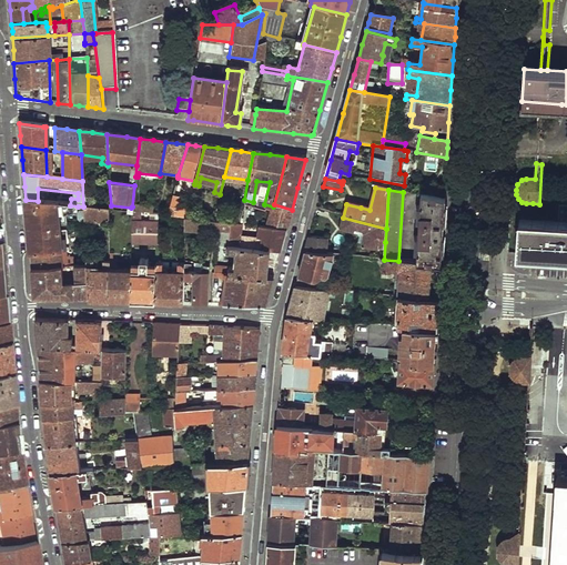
[(421,194),(421,201),(444,205),(444,199),(421,194)]
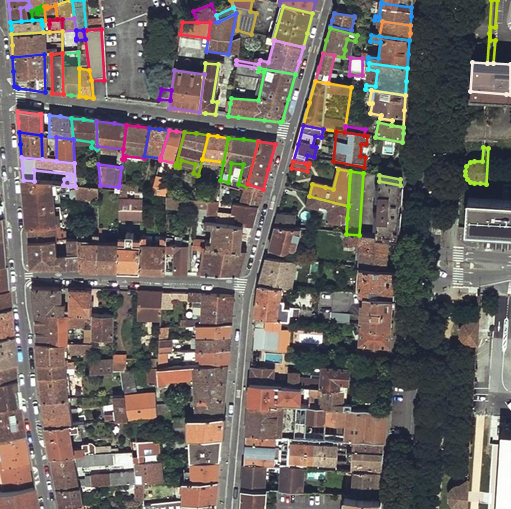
[(155,178),(150,195),(167,197),(170,183),(155,178)]
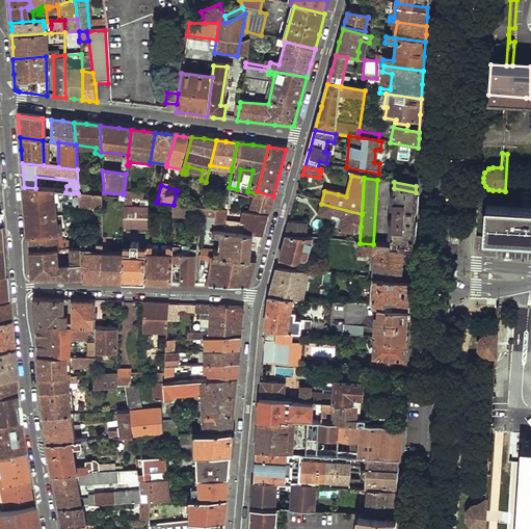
[(482,239),(530,241),(530,185),(524,185),(520,187),(518,190),(516,207),(499,206),(484,205),(482,239)]
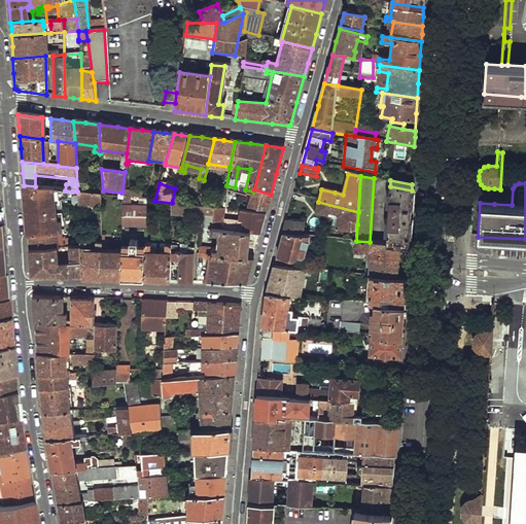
[(25,210),(27,236),(56,234),(64,233),(63,229),(59,229),(59,223),(63,223),(62,217),(57,217),(55,208),(61,207),(60,197),(69,198),(69,197),(72,197),(72,191),(65,190),(35,186),(24,185),(25,210)]
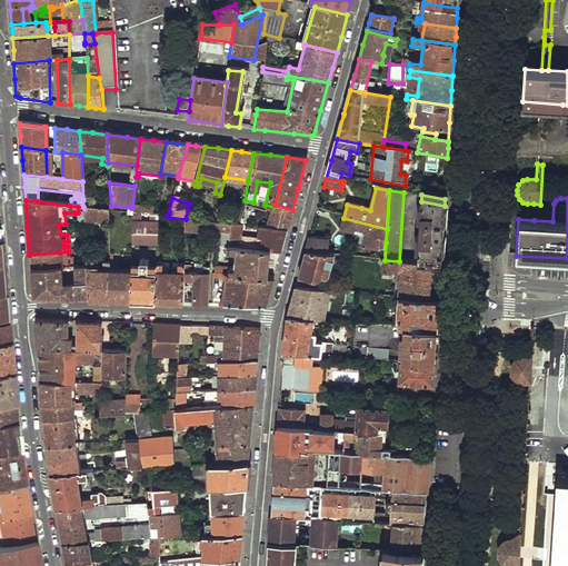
[(421,201),(417,264),(435,266),(440,266),(442,232),(445,206),(421,201)]
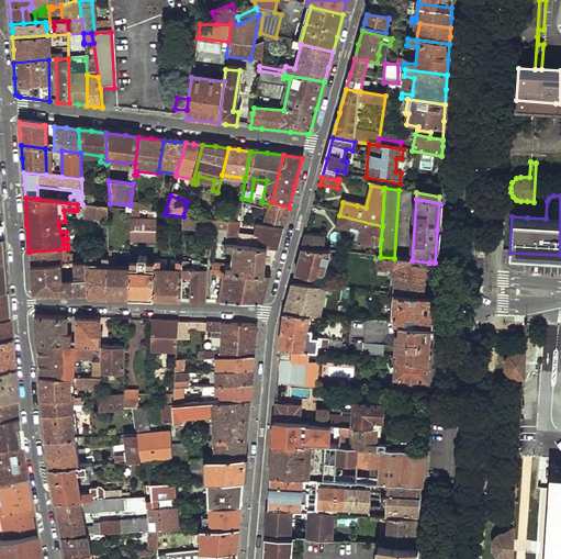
[(271,202),(265,226),(283,228),(287,217),(289,208),(271,202)]
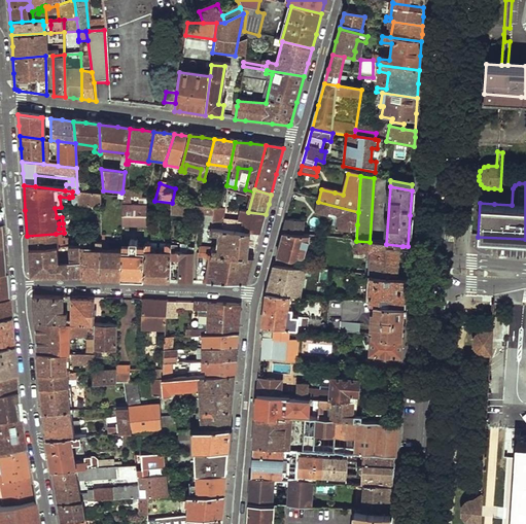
[(77,191),(77,206),(99,206),(99,195),(77,191)]
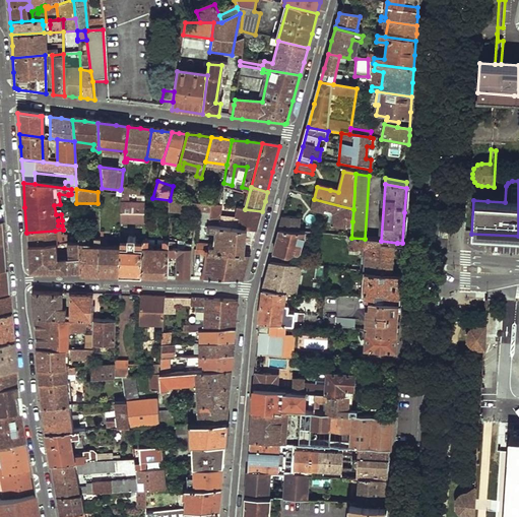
[(197,195),(195,203),(202,204),(204,198),(197,195)]
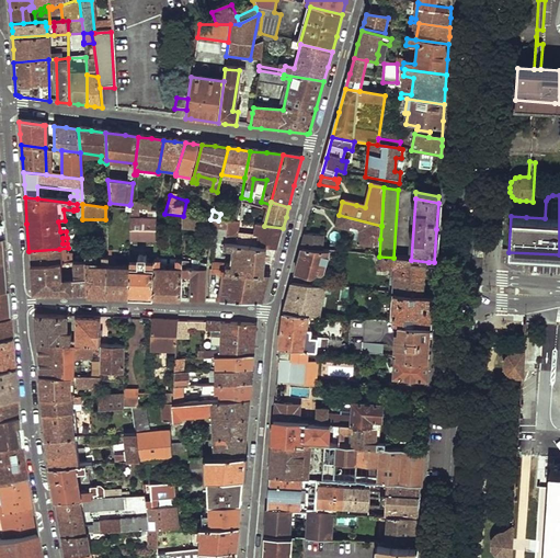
[(339,215),(334,229),(341,230),(349,232),(350,229),(358,232),(355,245),(357,249),(372,252),(375,240),(380,239),(381,226),(339,215)]
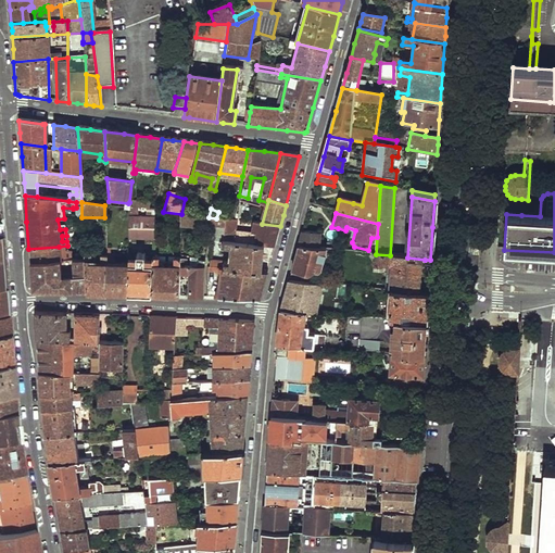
[(181,214),(180,226),(214,230),(213,240),(223,241),(225,220),(216,218),(209,217),(181,214)]
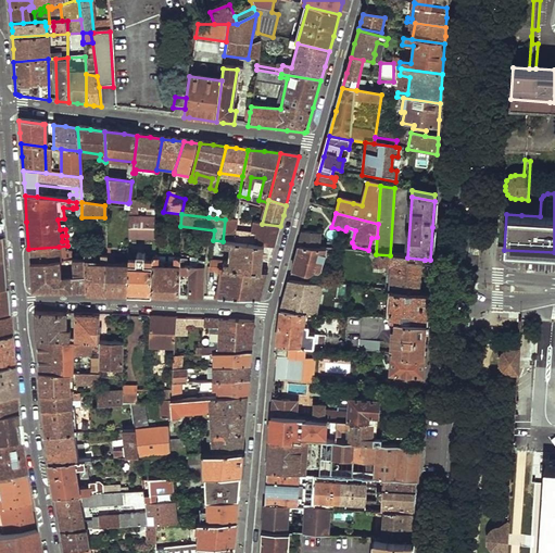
[(128,217),(127,240),(152,240),(153,218),(128,217)]
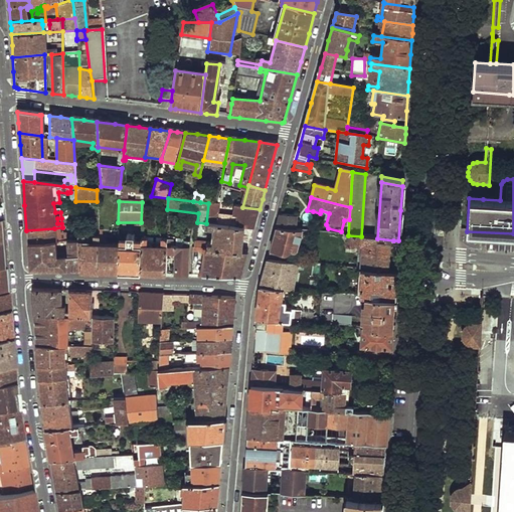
[(217,216),(215,225),(243,228),(253,229),(257,220),(260,209),(242,207),(238,206),(234,219),(217,216)]
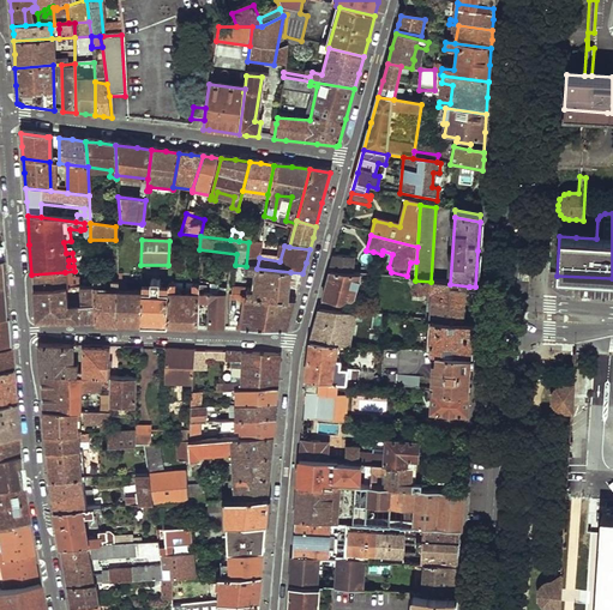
[(334,258),(330,273),(353,275),(354,260),(334,258)]
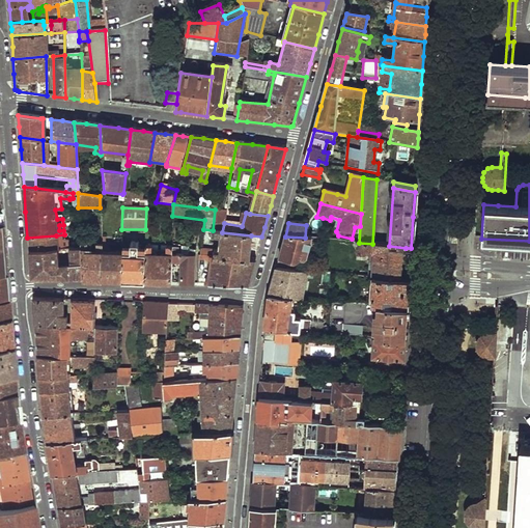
[(201,250),(200,256),(249,259),(251,235),(222,232),(213,230),(212,237),(222,238),(220,251),(201,250)]
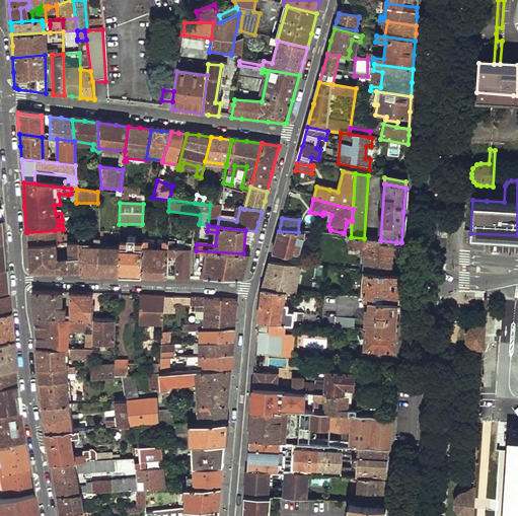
[(27,239),(28,247),(59,244),(65,244),(65,236),(55,236),(55,230),(26,232),(27,239)]
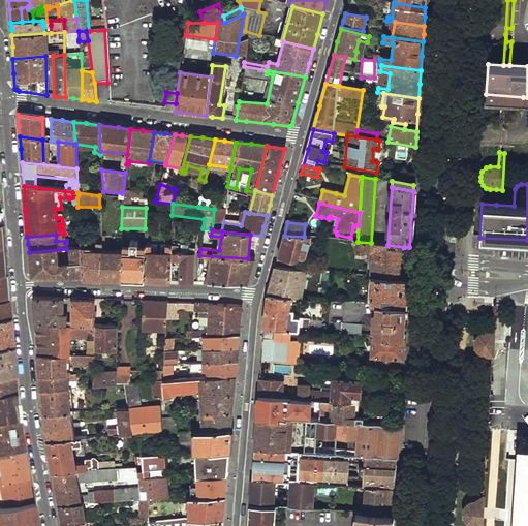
[(279,252),(275,268),(291,270),(292,263),(299,257),(302,260),(305,258),(310,238),(304,237),(284,236),(279,252)]
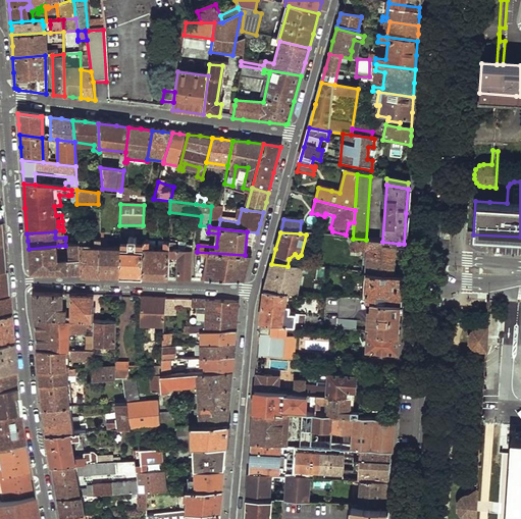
[(367,250),(365,274),(393,276),(394,267),(395,252),(398,252),(399,244),(382,242),(366,240),(353,239),(351,239),(350,245),(353,249),(367,250)]
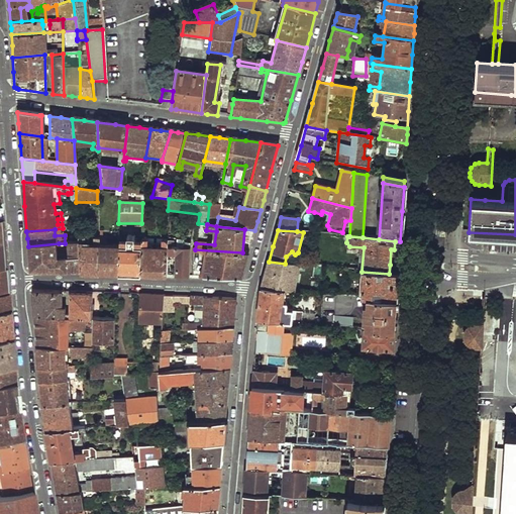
[(79,242),(80,274),(89,274),(99,274),(98,245),(98,239),(92,239),(92,244),(84,244),(84,238),(79,237),(79,242)]
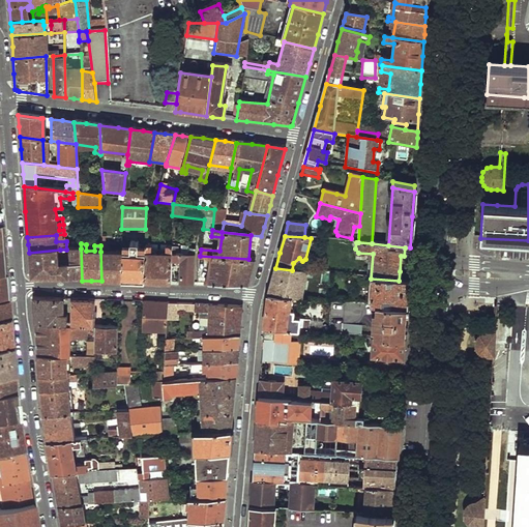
[(145,253),(144,283),(157,284),(171,284),(172,262),(172,255),(176,255),(176,252),(177,249),(170,247),(166,247),(166,254),(151,254),(152,246),(145,245),(145,253)]
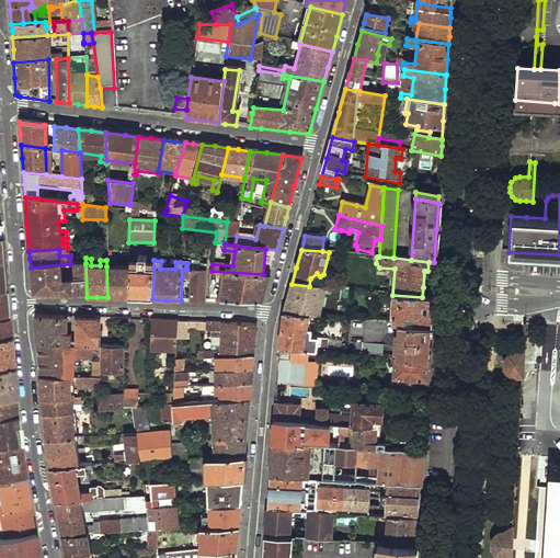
[(32,282),(33,295),(65,296),(87,297),(86,263),(72,264),(72,279),(60,281),(60,268),(64,268),(64,264),(31,268),(32,282)]
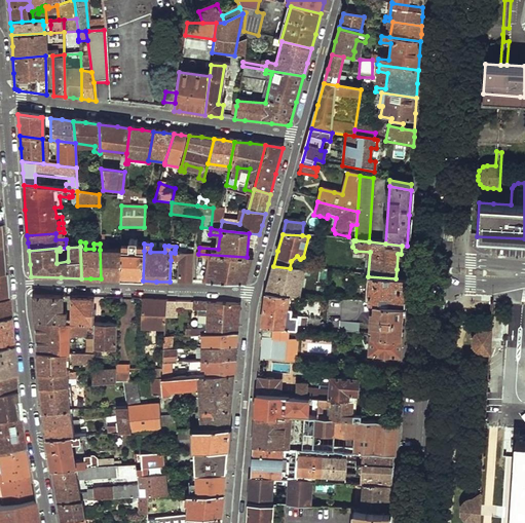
[(171,253),(171,260),(180,260),(179,282),(184,283),(192,283),(193,248),(187,247),(187,253),(179,253),(180,251),(175,250),(175,253),(171,253)]
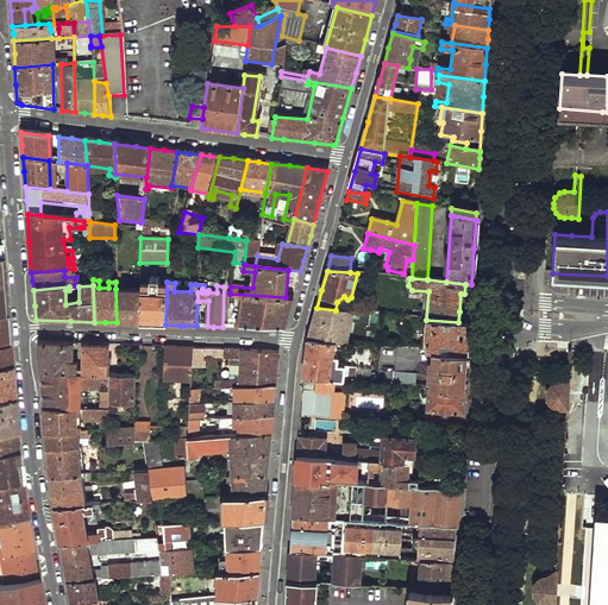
[(116,289),(117,322),(129,323),(139,323),(139,289),(116,289)]
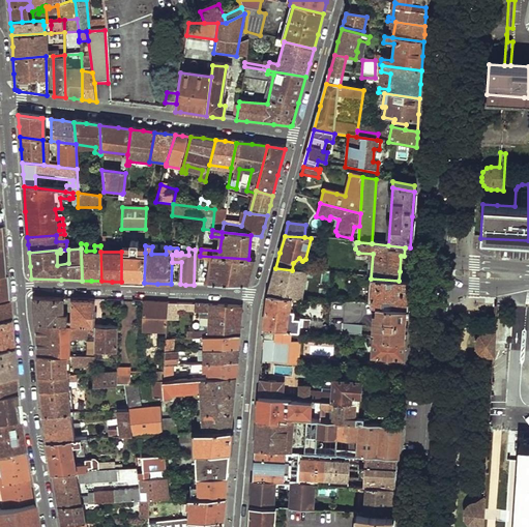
[(121,252),(121,282),(131,283),(144,283),(145,253),(121,252)]
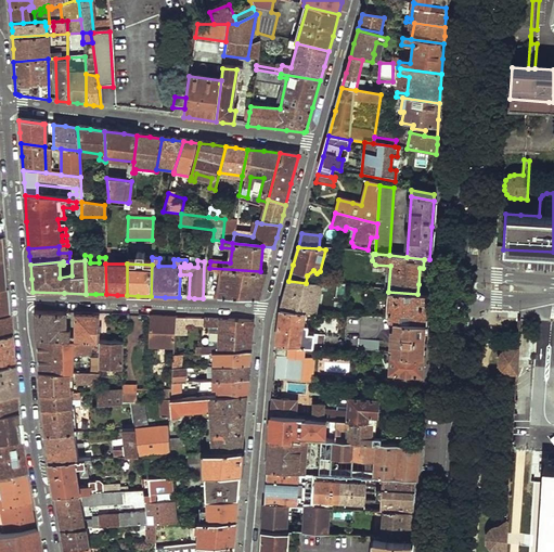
[(221,272),(218,294),(215,294),(214,298),(259,300),(263,287),(267,272),(260,271),(209,268),(206,268),(206,271),(218,272),(221,272)]
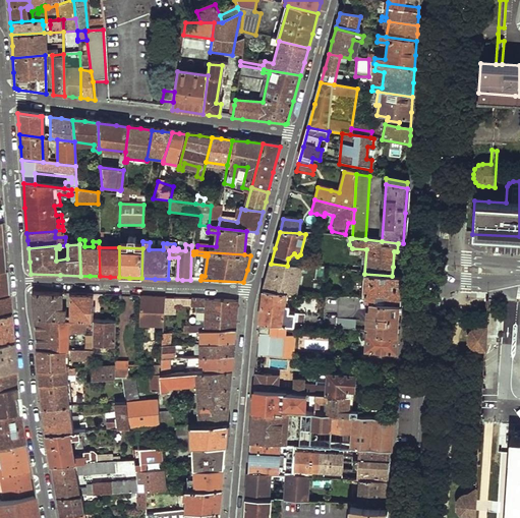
[(267,277),(264,290),(292,293),(295,293),(300,273),(306,273),(307,268),(287,266),(271,264),(267,277)]
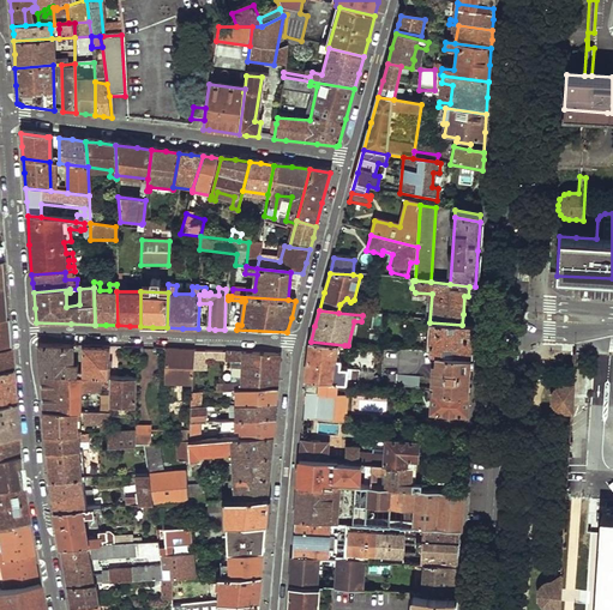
[(463,314),(462,325),(473,326),(473,321),(474,315),(463,314)]
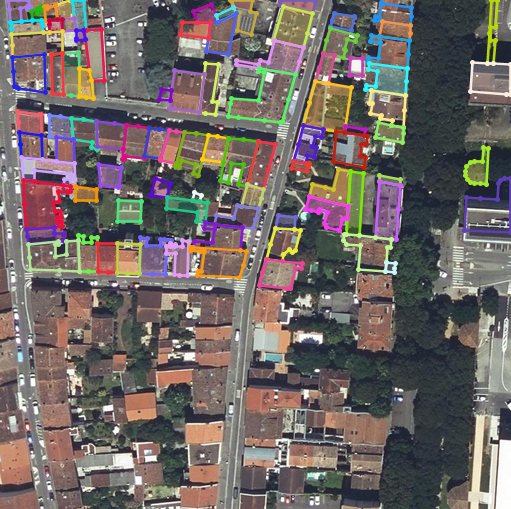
[(358,269),(356,294),(363,294),(393,297),(393,287),(394,272),(385,271),(358,269)]
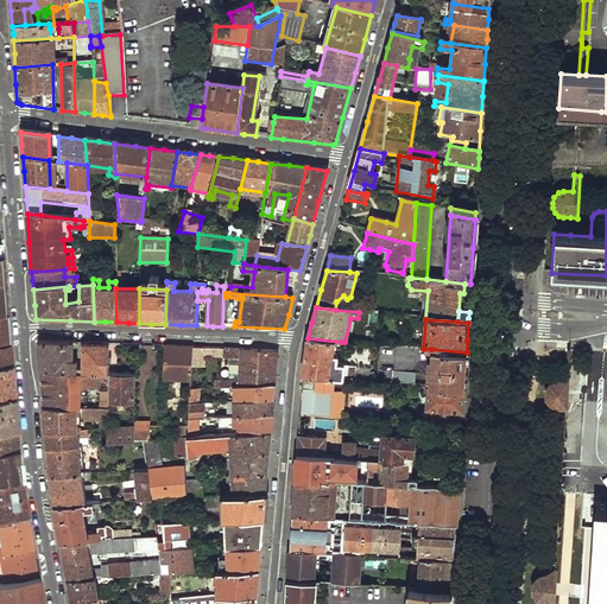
[(305,357),(302,379),(335,381),(353,382),(354,369),(337,368),(337,370),(332,370),(329,367),(330,364),(333,364),(334,360),(330,360),(332,351),(340,351),(341,342),(308,338),(305,357)]
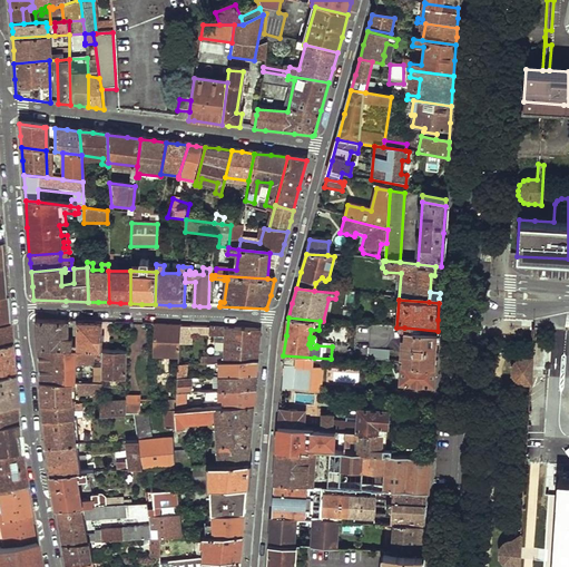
[(37,335),(37,350),(64,351),(66,323),(36,322),(37,335)]
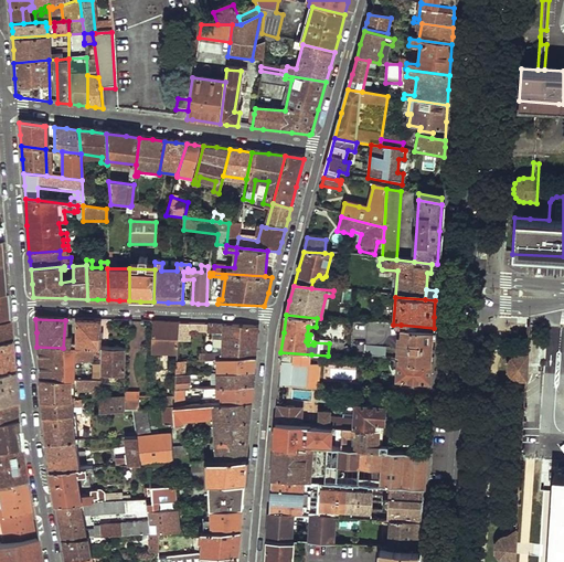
[(76,320),(75,345),(73,345),(72,348),(93,349),(100,349),(102,321),(89,321),(76,320)]
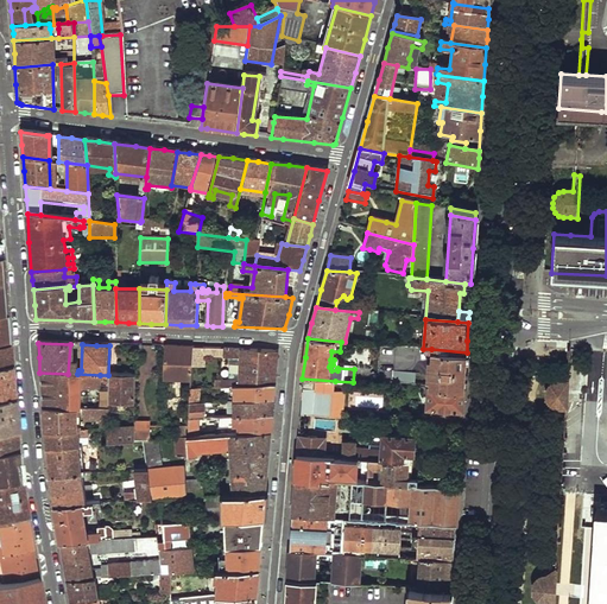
[(164,349),(163,382),(189,383),(190,370),(191,350),(177,349),(164,349)]
